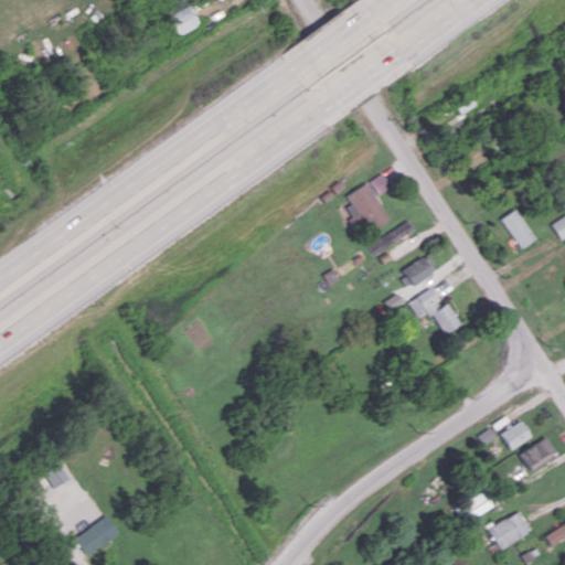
[(198,24),(188,4),(168,13),(178,34),(198,24)]
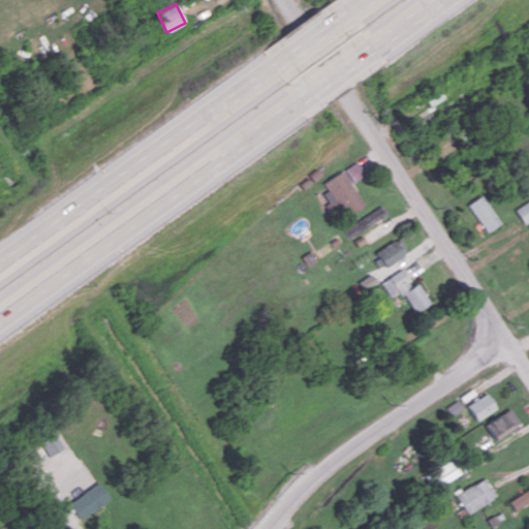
[(344,169),(352,183),(365,175),(355,161),(344,169)]
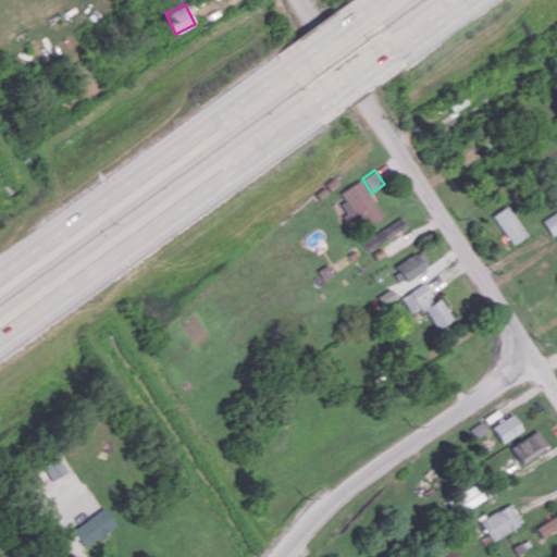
[(341,192),(345,200),(341,202),(357,231),(383,215),(361,180),(341,192)]
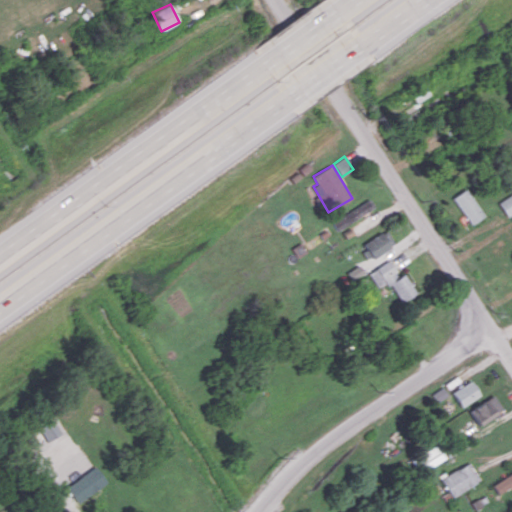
[(485,215),(466,188),(452,198),(471,225),(485,215)]
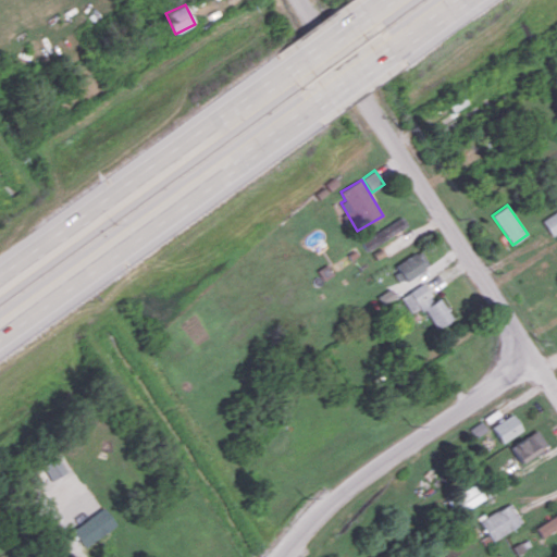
[(556,210),(542,221),(553,236),(556,233),(556,210)]
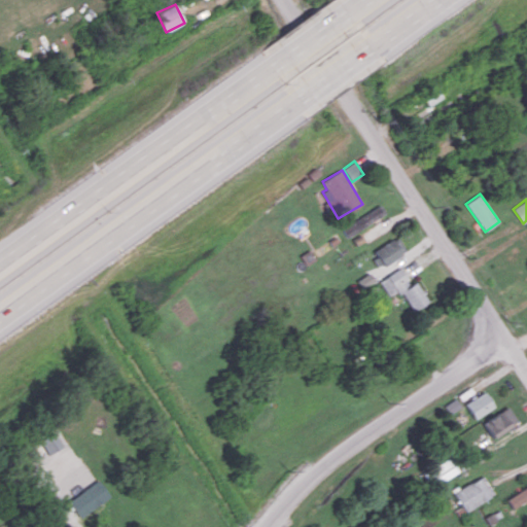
[(342,229),(347,237),(385,213),(380,205),(342,229)]
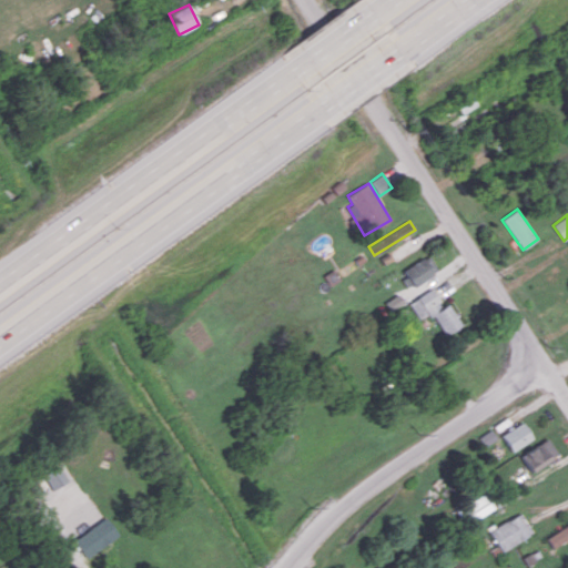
[(408,287),(437,273),(428,256),(399,271),(408,287)]
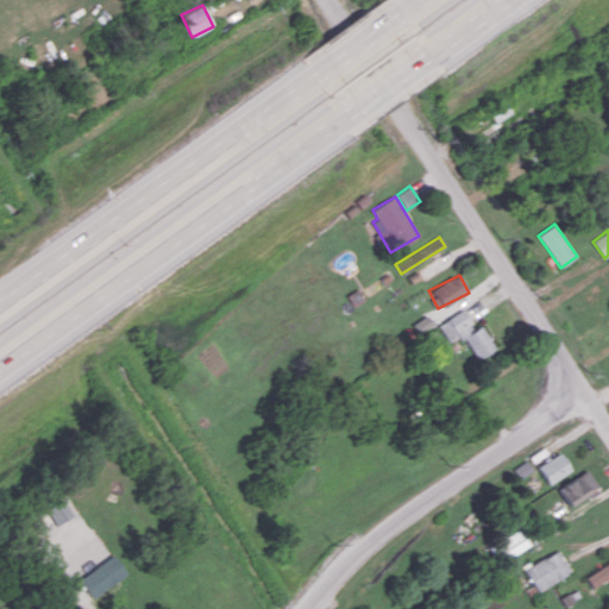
[(438,325),(449,343),(460,334),(477,359),(495,347),(479,325),(473,328),(462,309),(438,325)]
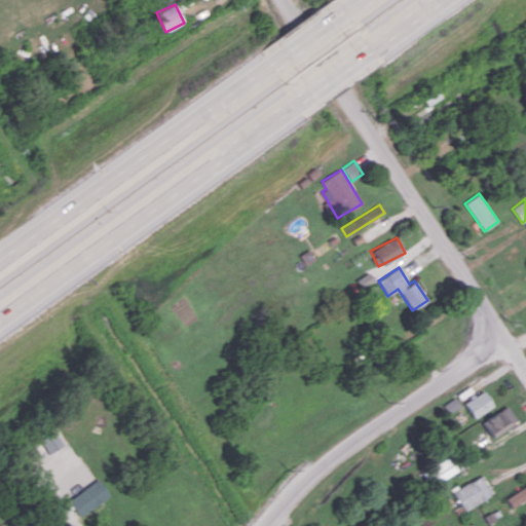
[(492,408),(485,391),(464,401),(472,417),(492,408)]
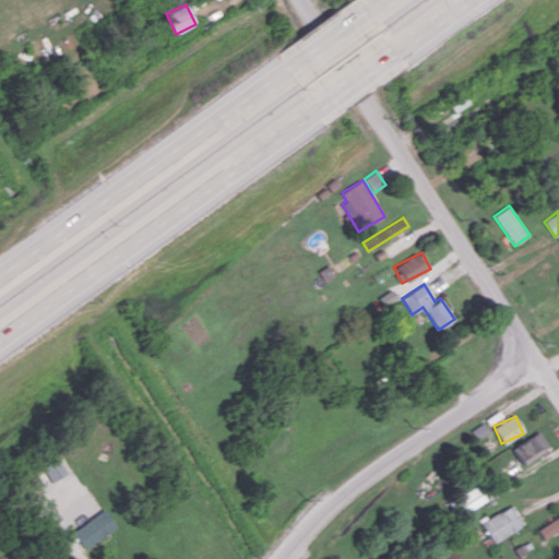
[(548,449),(540,432),(512,447),(521,463),(548,449)]
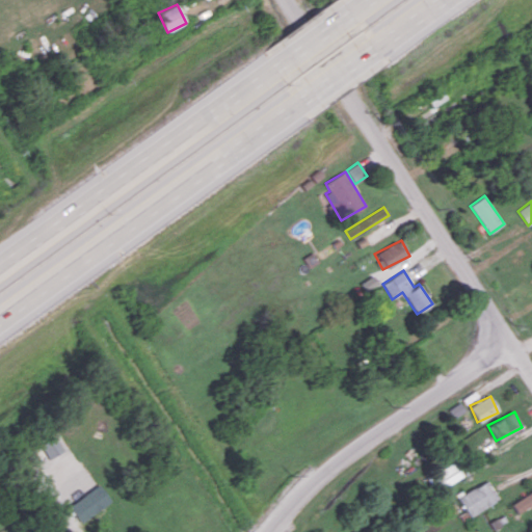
[(41,445),(48,459),(64,450),(56,436),(41,445)]
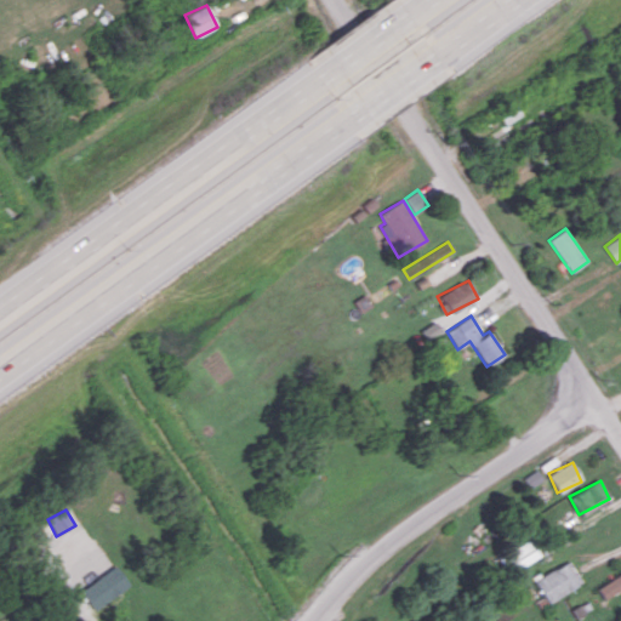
[(512,570),(540,558),(531,540),(503,552),(512,570)]
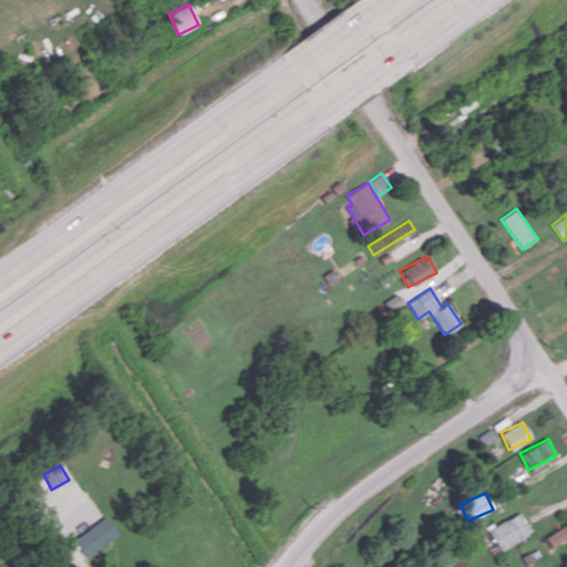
[(498,549),(531,534),(521,513),(488,527),(498,549)]
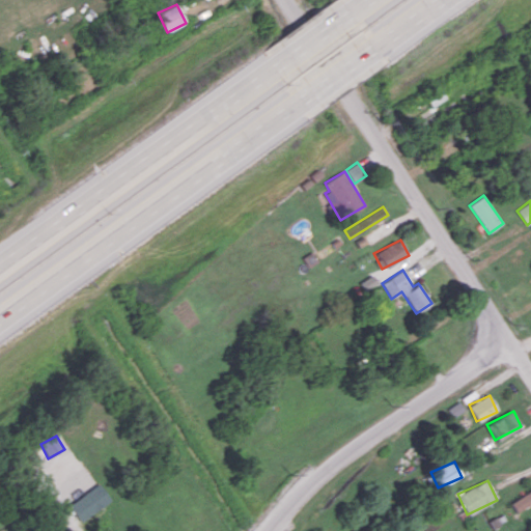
[(70,502),(79,520),(111,502),(101,484),(70,502)]
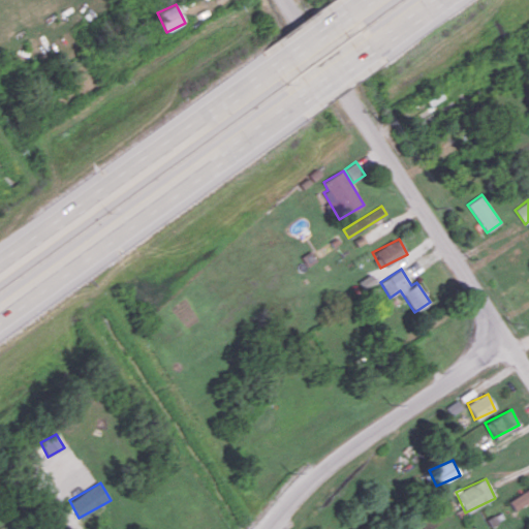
[(528,501),(528,488),(508,500),(514,510),(528,501)]
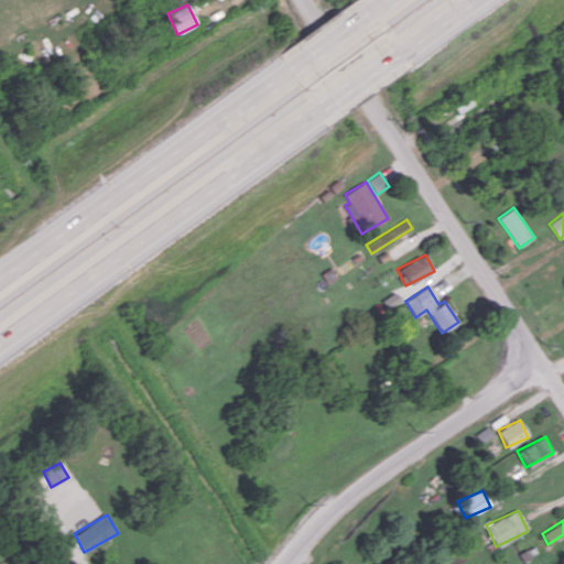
All buildings are outlined.
